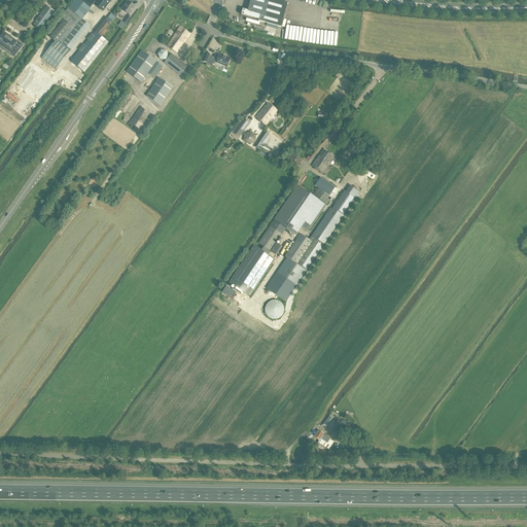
[(81,19),(90,8),(79,0),(74,0),(61,18),(64,20),(72,26),(79,18),(81,19)]
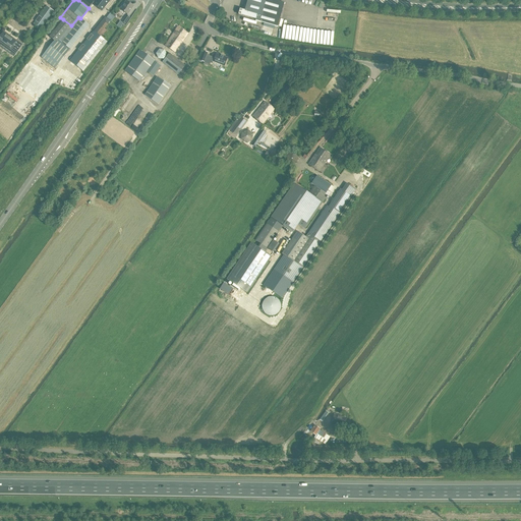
[(102,11),(110,0),(97,0),(94,4),(102,11)]
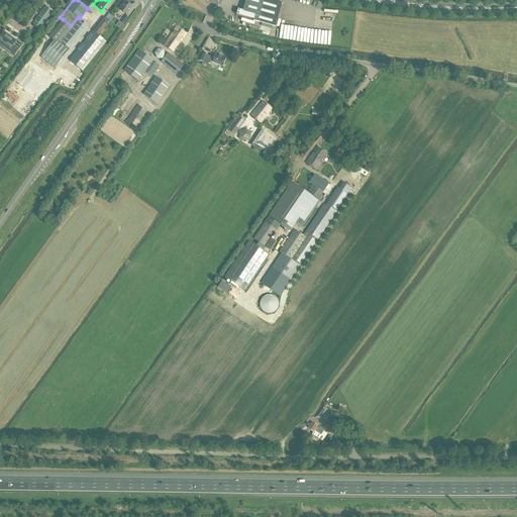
[(276,27),(283,3),(271,0),(245,0),(243,10),(238,9),(237,14),(254,19),(254,20),(276,27)]
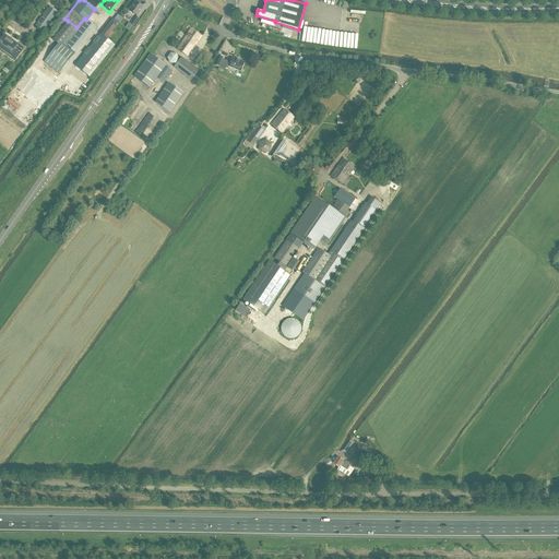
[(137,15),(143,7),(135,1),(130,10),(137,15)]
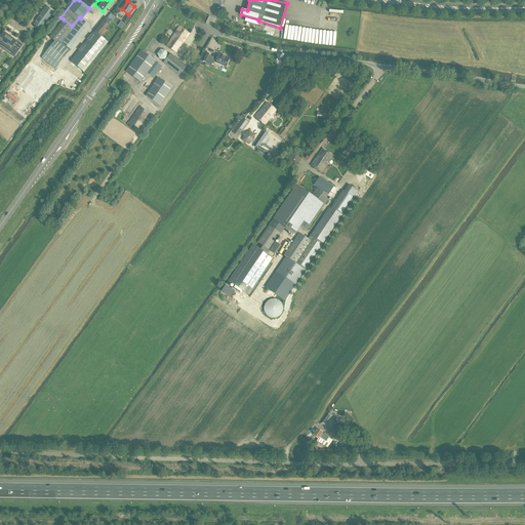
[(41,29),(53,11),(46,6),(34,24),(41,29)]
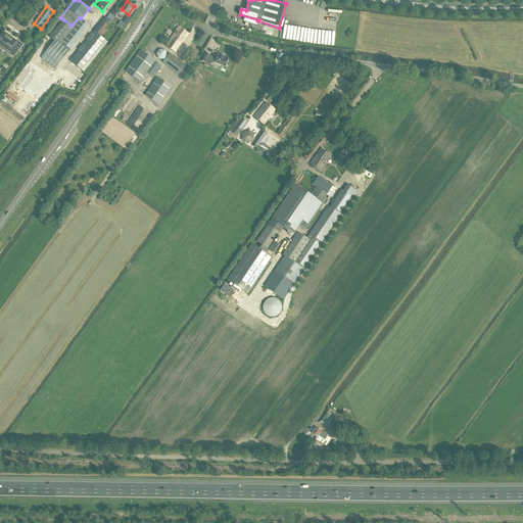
[(111,21),(115,17),(110,13),(106,18),(110,21),(111,21)]
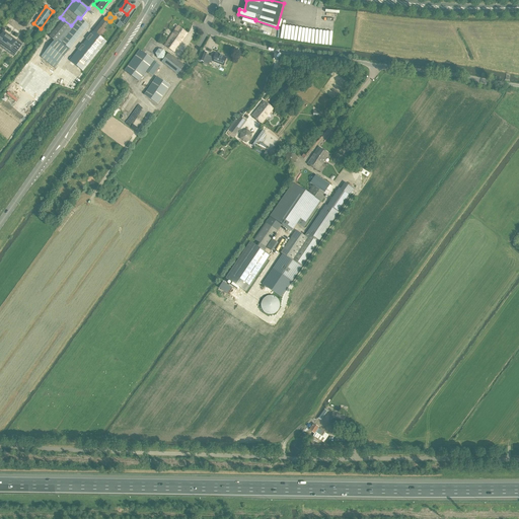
[(56,43),(53,46),(52,45),(44,54),(57,64),(65,55),(88,25),(81,19),(80,20),(79,19),(72,27),(71,25),(63,19),(49,36),(56,43)]
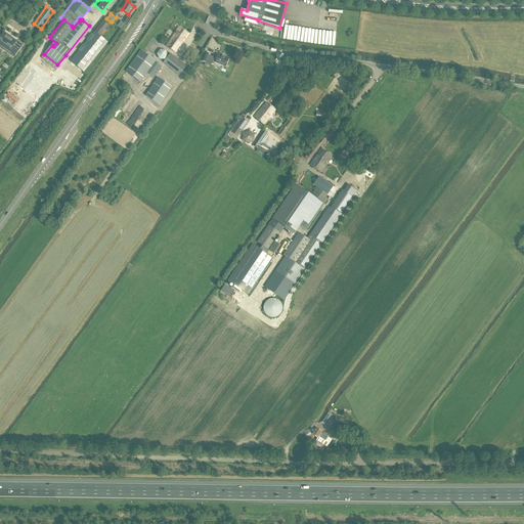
[(176,53),(189,34),(179,27),(166,46),(176,53)]
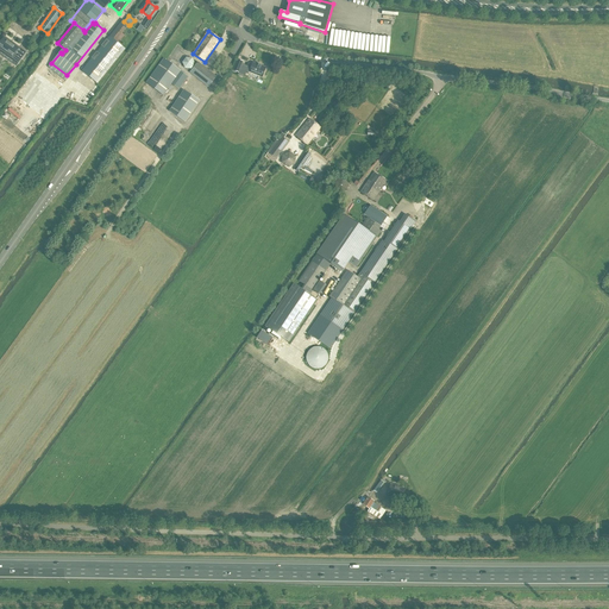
[(0,43),(0,54),(16,67),(25,54),(5,37),(0,43)]
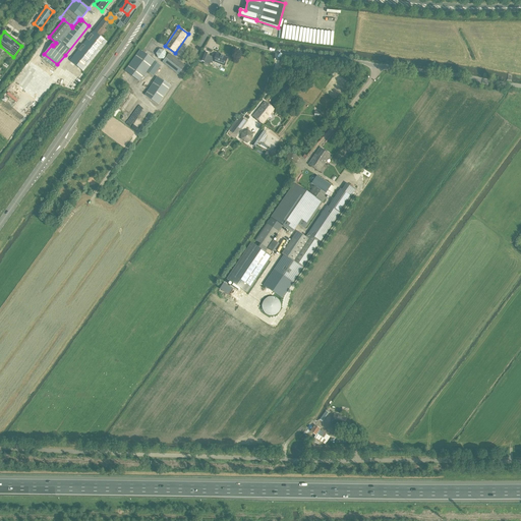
[(83,71),(107,42),(94,32),(70,61),(83,71)]
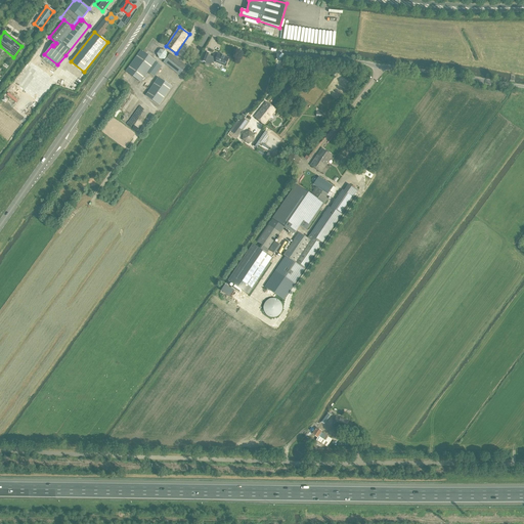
[(156,61),(141,50),(126,72),(140,82),(147,72),(154,77),(162,66),(156,61)]
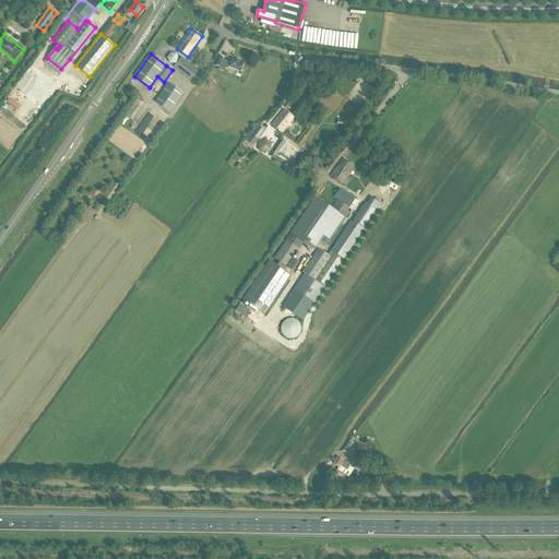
[(191,80),(199,71),(181,57),(174,67),(191,80)]
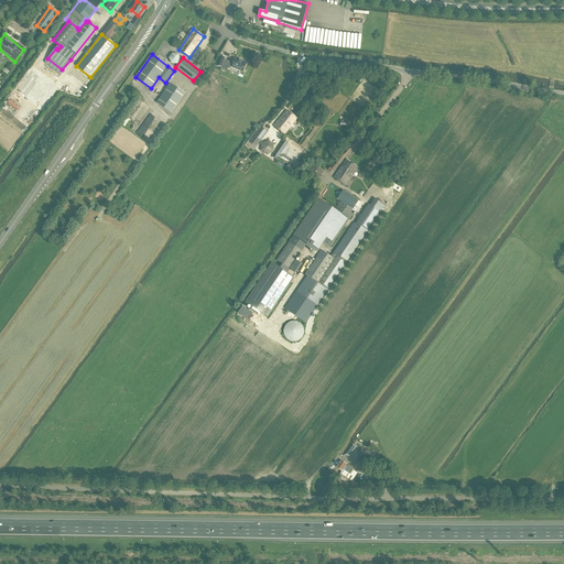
[(242,72),(246,63),(235,58),(234,61),(230,58),(227,66),(230,68),(231,67),(242,72)]
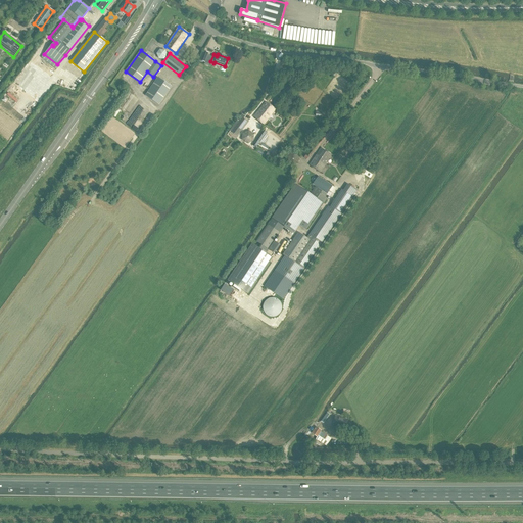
[(172,87),(157,77),(145,96),(158,105),(172,87)]
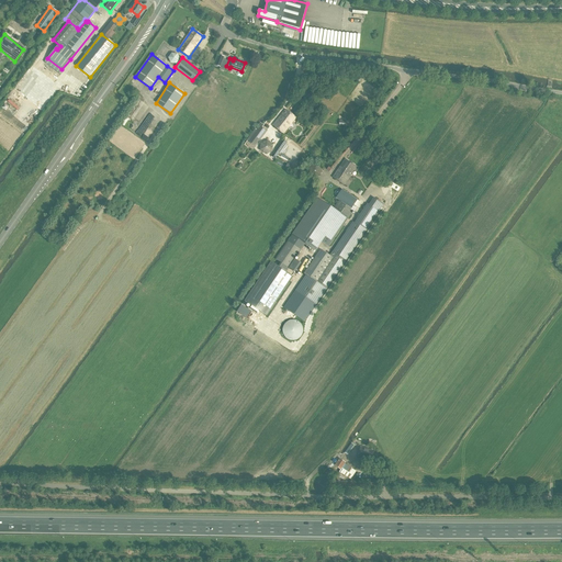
[(283,134),(296,117),(285,110),(273,125),(283,134)]
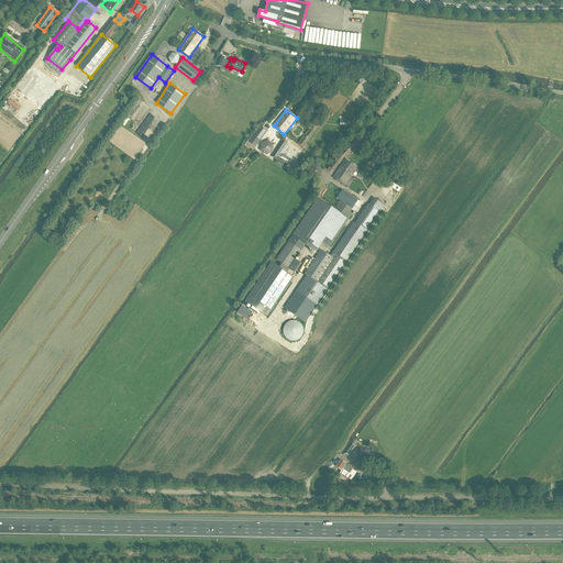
[(263,128),(264,125),(261,123),(258,125),(261,127),(257,131),(255,130),(249,140),(255,145),(266,131),(263,128)]
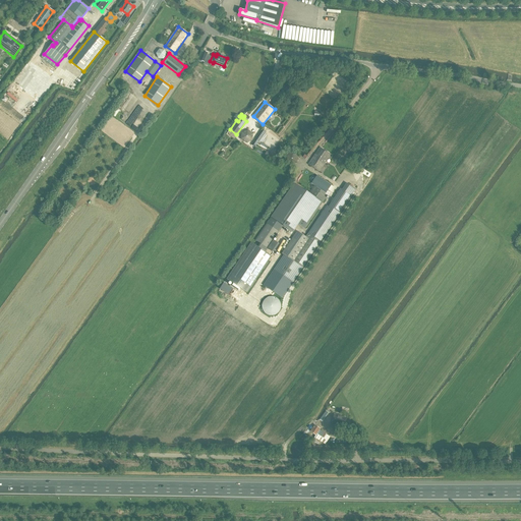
[(252,140),(253,133),(247,129),(241,132),(241,139),(246,143),(252,140)]
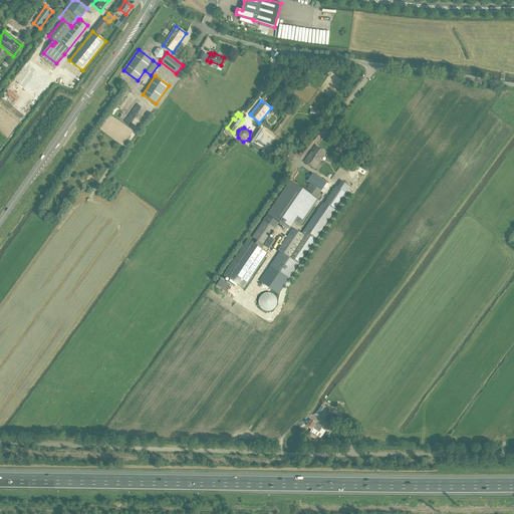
[(254,142),(262,131),(258,127),(250,140),(254,142)]
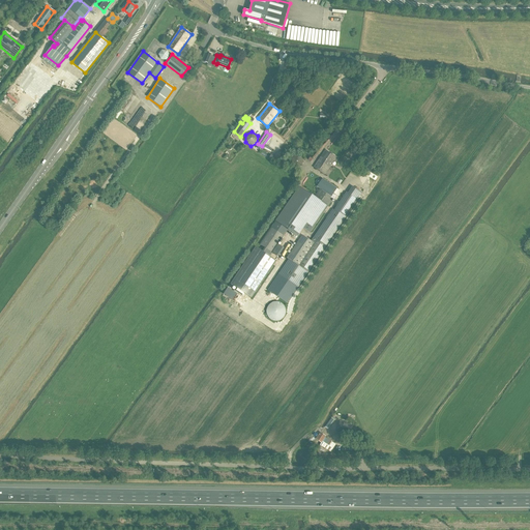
[(324,174),(336,157),(325,150),(314,168),(324,174)]
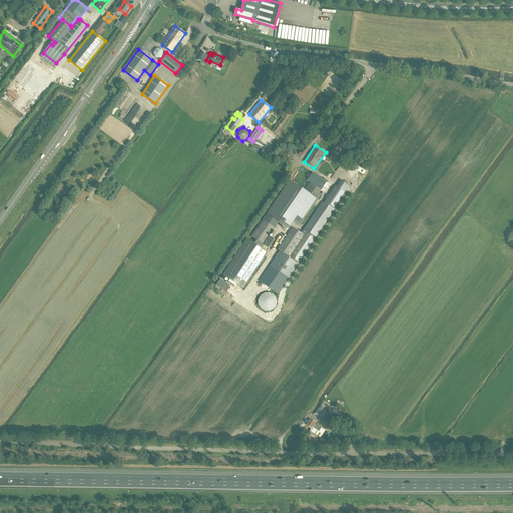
[(310,182),(305,191),(290,210),(287,216),(300,225),(323,191),(324,192),(327,189),(323,187),(327,182),(313,172),(307,180),(310,182)]
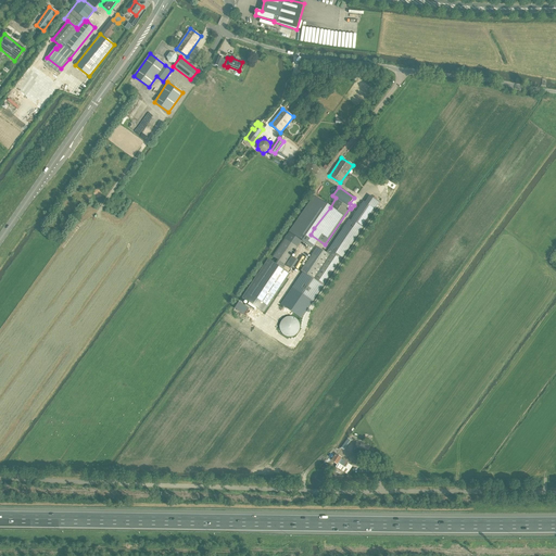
[(314,228),(330,207),(314,197),(273,256),(278,260),(286,265),(312,227),(314,228)]
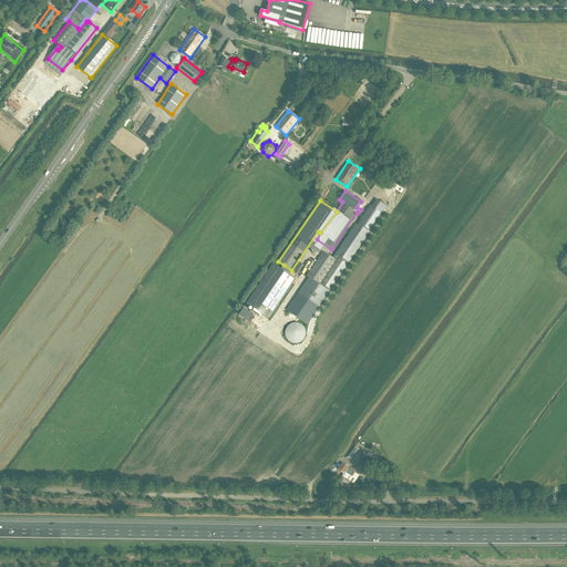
[(318,308),(382,214),(370,206),(357,225),(356,224),(332,258),(323,251),(307,276),(309,277),(298,294),(318,308)]
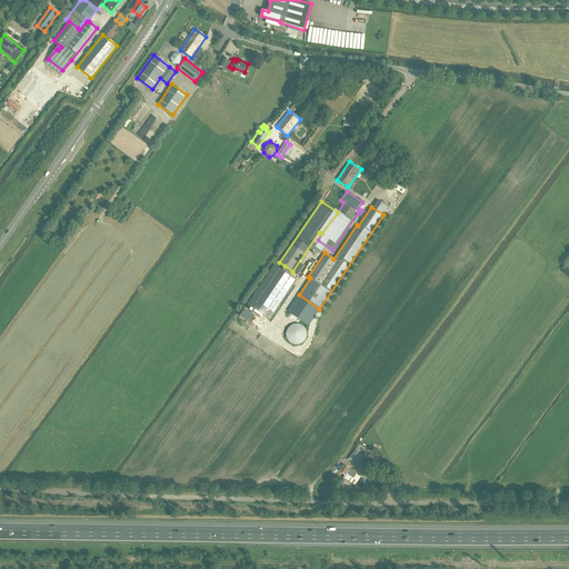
[(289,275),(292,271),(285,266),(281,270),(275,265),(248,305),(253,309),(251,312),(261,319),(263,316),(270,320),(297,280),(289,275)]
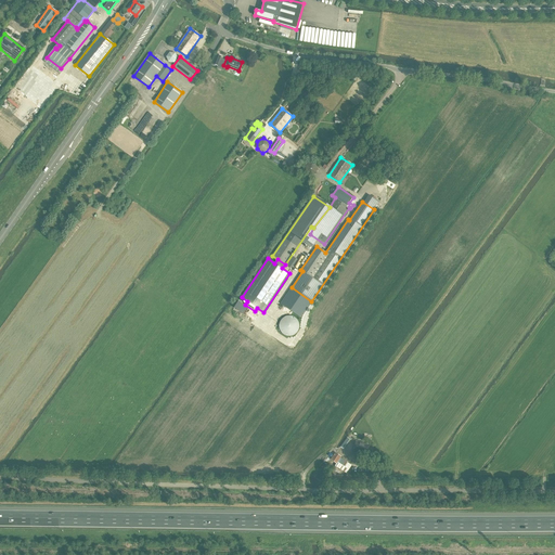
[(362,443),(362,442),(356,441),(353,452),(362,453),(362,452),(366,453),(369,444),(362,443)]
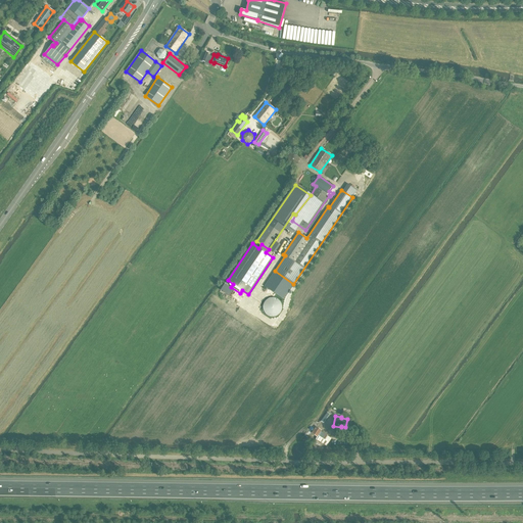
[(321,432),(322,431),(316,427),(312,433),(317,437),(314,442),(320,445),(322,442),(326,445),(331,438),(321,432)]
